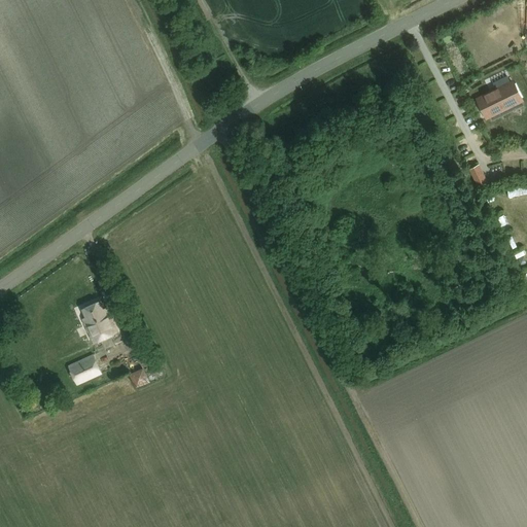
[(513,81),(481,98),(490,116),(522,100),(513,81)]
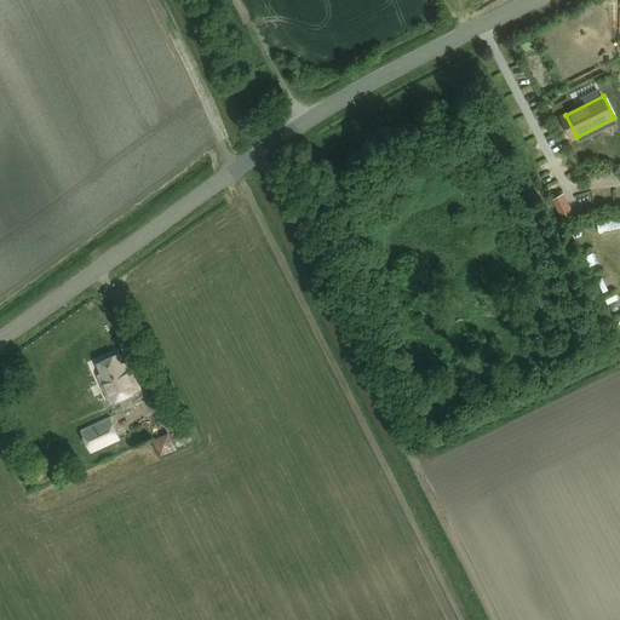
[(98,374),(110,403),(139,390),(126,362),(122,363),(118,354),(97,363),(102,373),(98,374)]
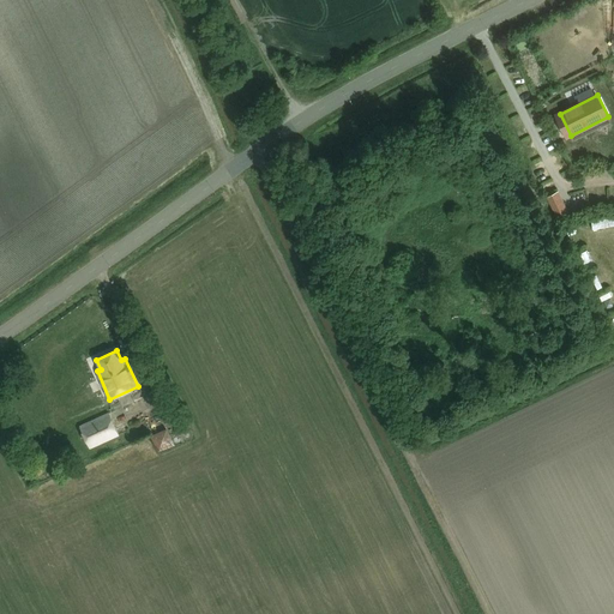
[(90,447),(119,434),(109,413),(80,426),(90,447)]
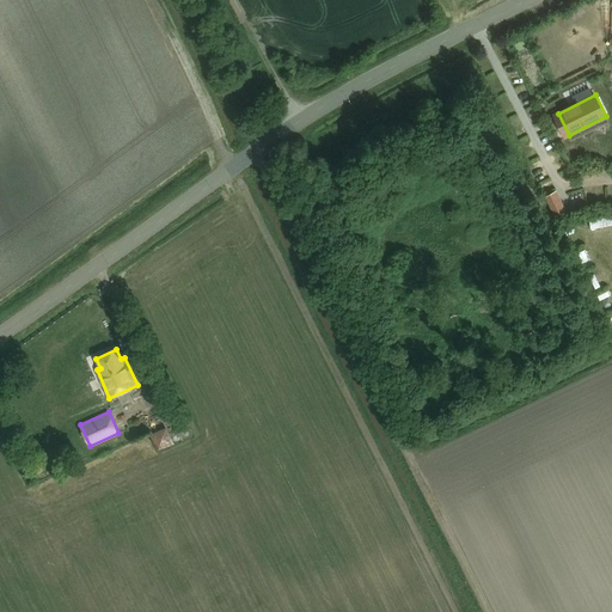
[(160,450),(178,442),(171,424),(154,432),(160,450)]
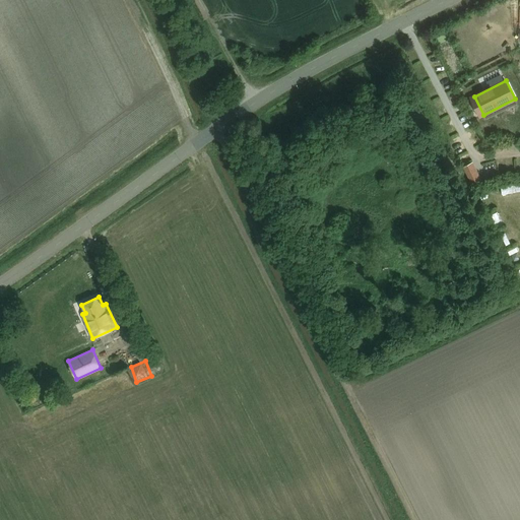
[(36,400),(37,391),(28,391),(27,399),(29,403),(33,403),(36,400)]
